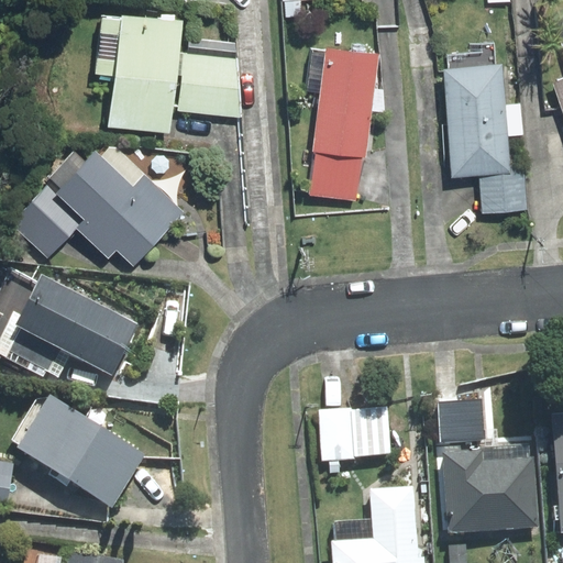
[(110,125),(169,132),(181,22),(103,13),(97,76),(116,78),(110,125)]
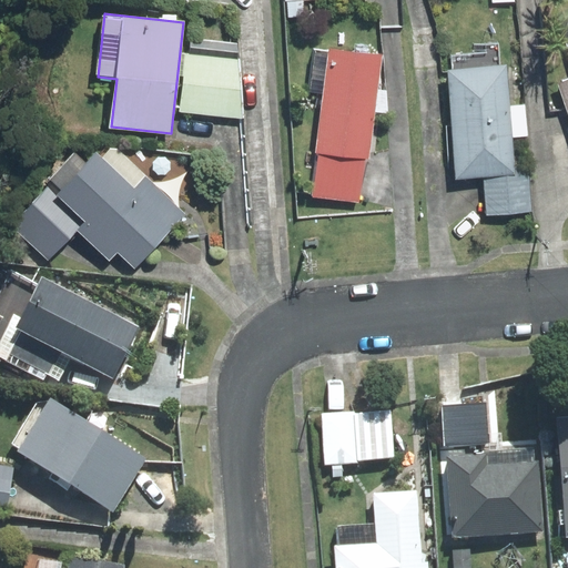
[(381,57),(330,50),(317,151),(320,152),(365,158),(368,158),(381,57)]
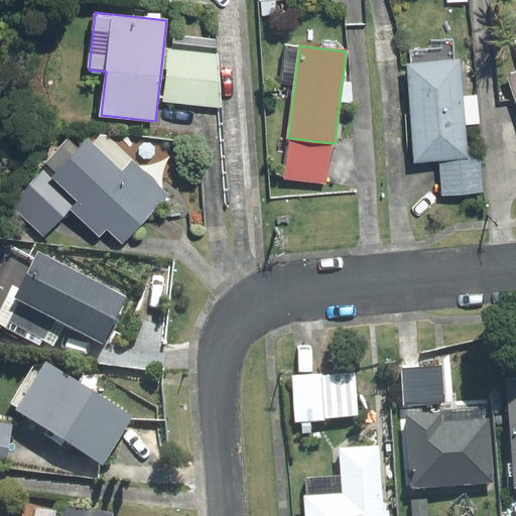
[(168,49),(163,101),(218,106),(215,52),(168,49)]
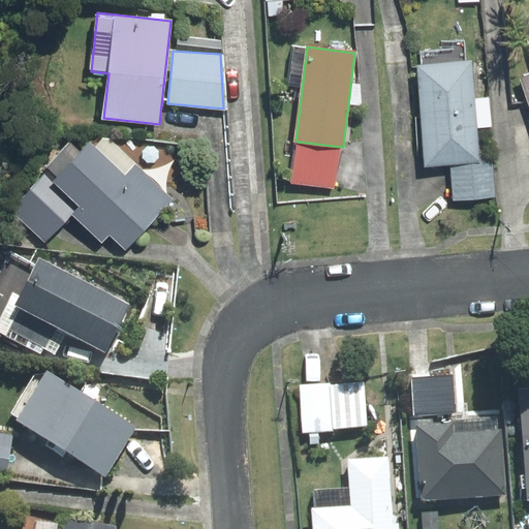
[(475,98),(472,61),(416,65),(426,167),(450,165),(479,162),(479,155),(476,128),(491,126),(489,97),(475,98)]
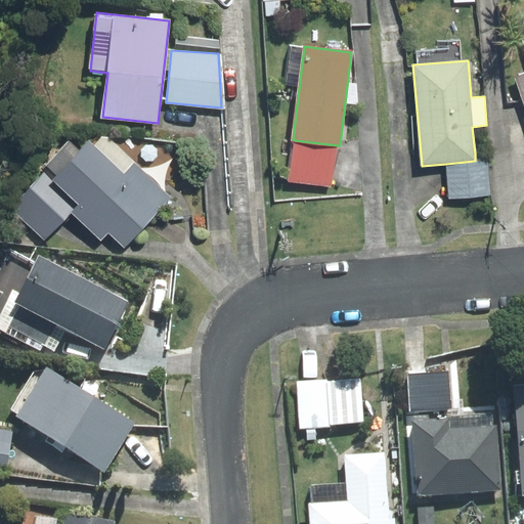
[(94,145),(88,141),(79,150),(69,140),(46,166),(48,167),(56,175),(53,179),(79,205),(72,213),(100,241),(108,232),(125,248),(171,198),(108,137),(101,137),(94,145)]
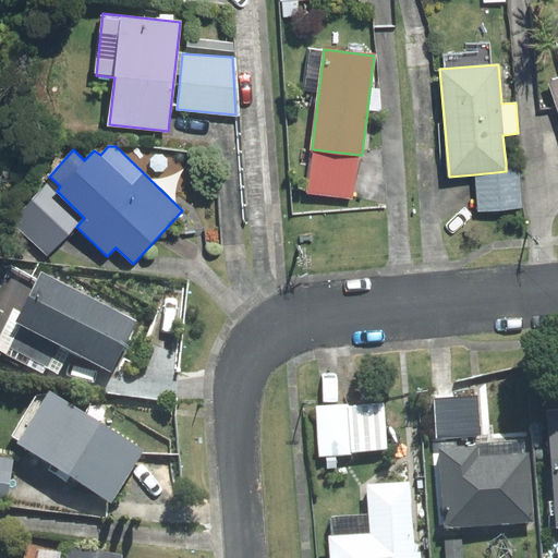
[(359,155),(314,149),(307,192),(352,198),(359,155)]
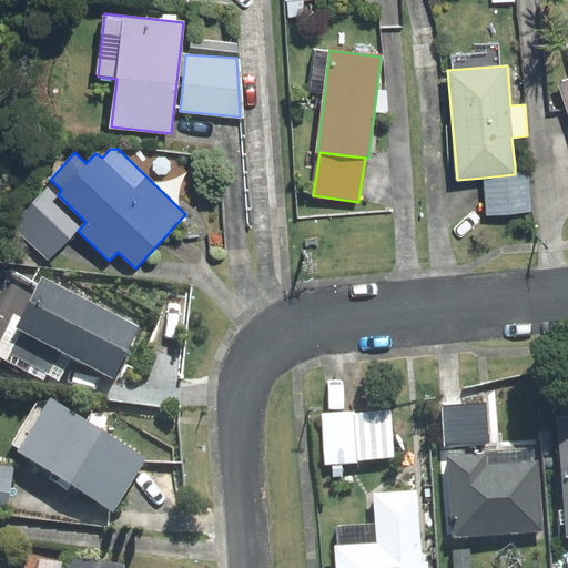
[(515,174),(484,178),(486,215),(531,211),(528,165),(515,166),(515,174)]
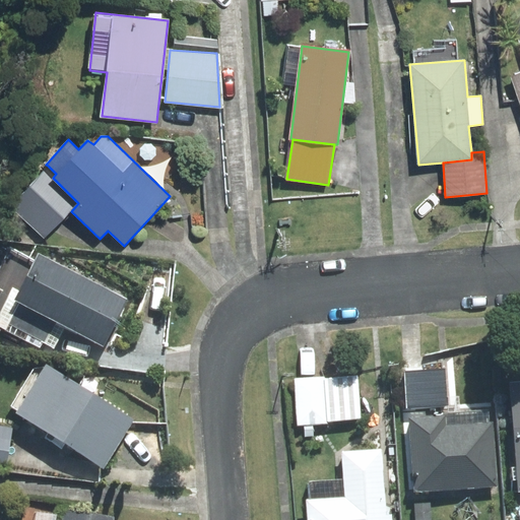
[(56,174),(48,166),(11,207),(44,238),(71,211),(78,203),(53,178),(56,174)]
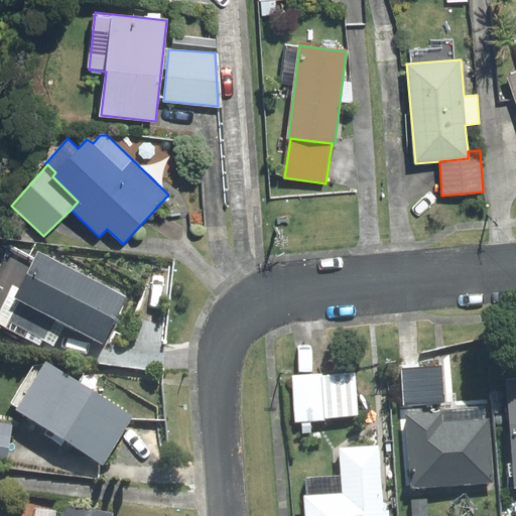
[(8,248),(0,263),(0,324),(40,345),(42,340),(53,346),(66,325),(103,344),(128,296),(37,249),(31,260),(8,248)]
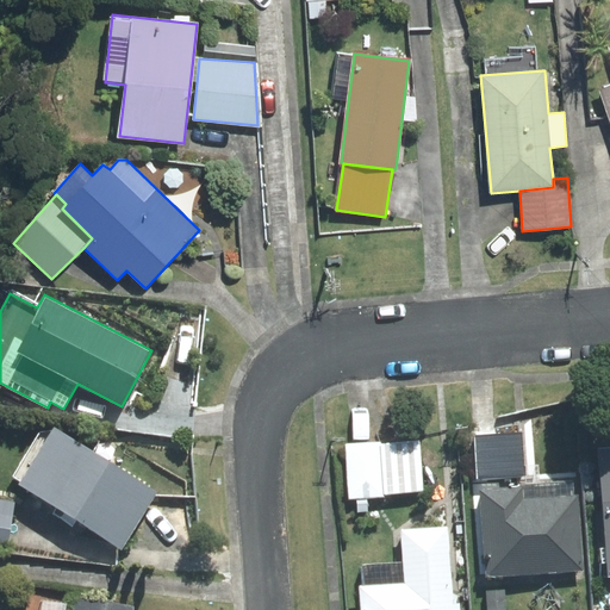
[(20,481),(19,484),(123,549),(157,493),(54,428),(53,431),(39,433),(13,477),(20,481)]
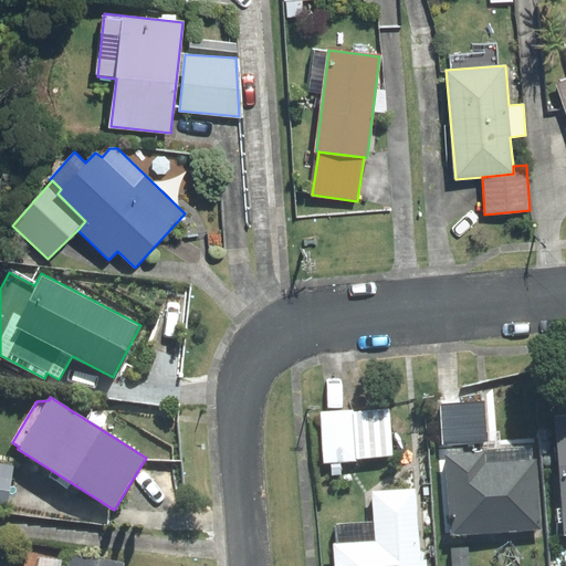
[(472,411),(438,412),(440,450),(473,448),(472,411)]
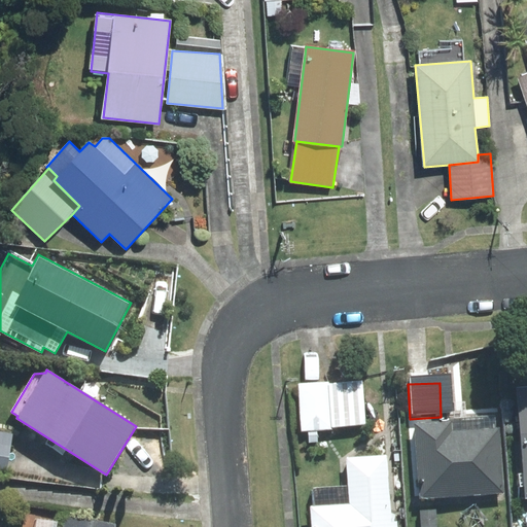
[(361,429),(358,386),(323,389),(325,431),(361,429)]
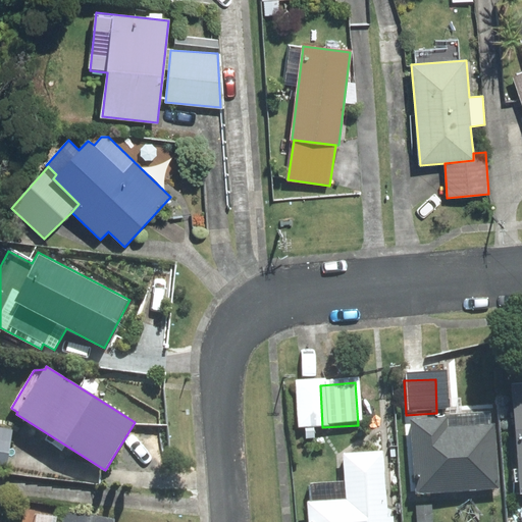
[(320,385),(292,386),(295,431),(323,430),(322,427),(320,385)]
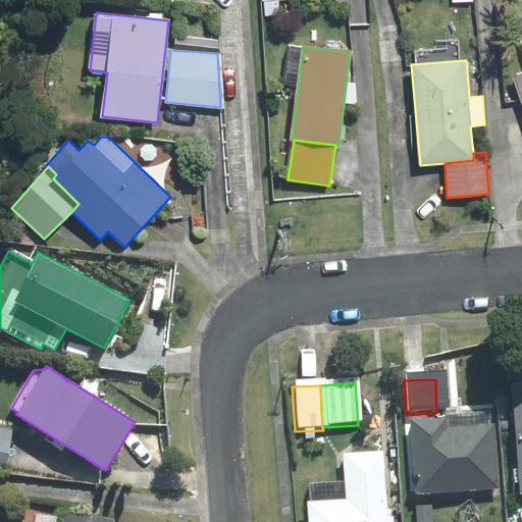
[(521,389),(503,392),(514,502),(521,501),(521,389)]
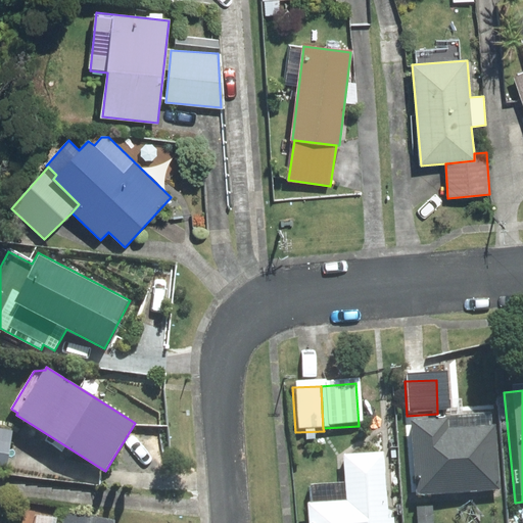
[(405,427),(411,502),(495,494),(488,420),(405,427)]
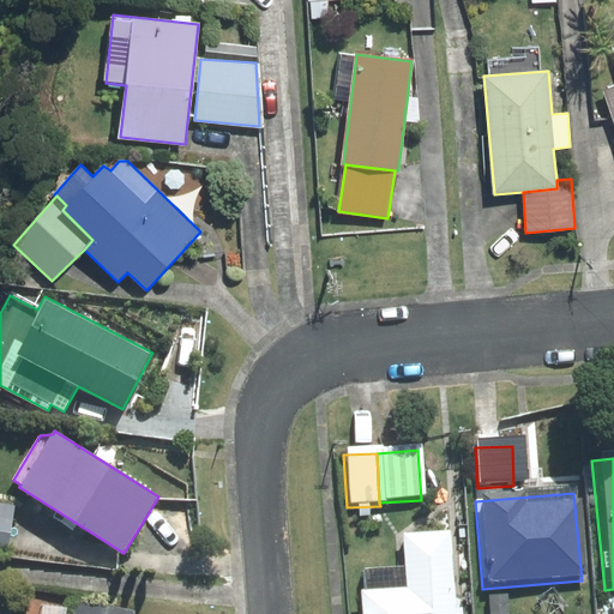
[(0,546),(8,547),(16,505),(0,501),(0,546)]
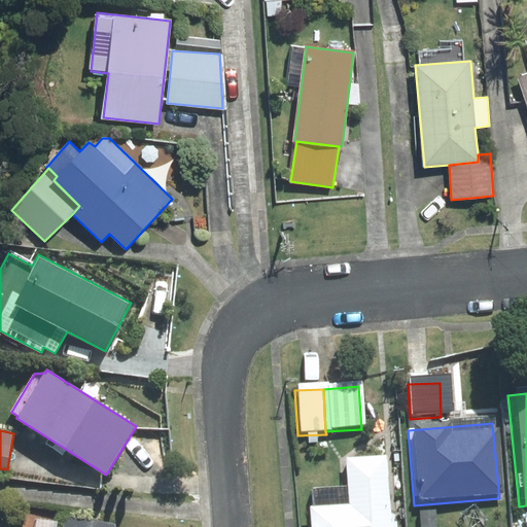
[(304,515),(305,526),(386,526),(382,462),(342,464),(343,491),(308,493),(310,513),(304,515)]
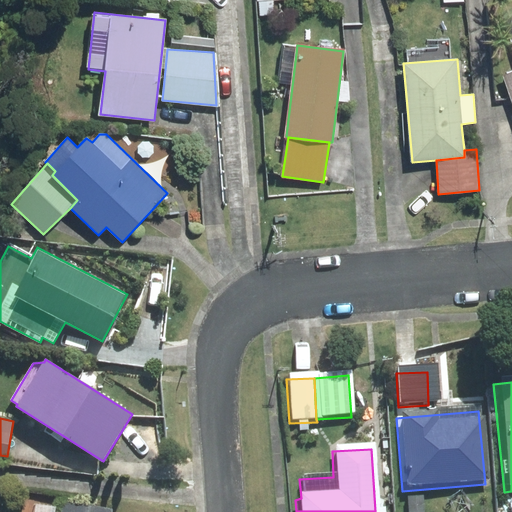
[(62,511),(113,511),(113,509),(64,503),(62,511)]
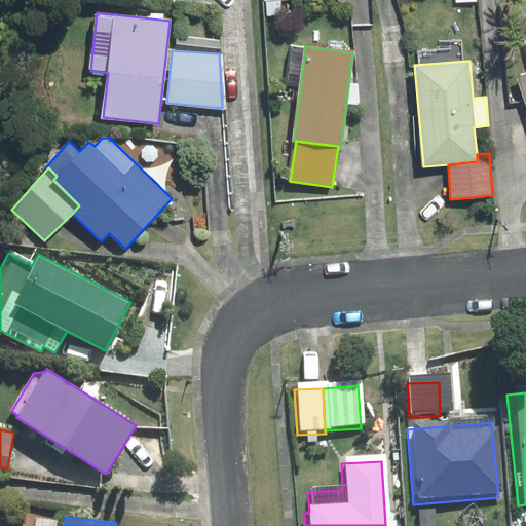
All buildings are outlined.
